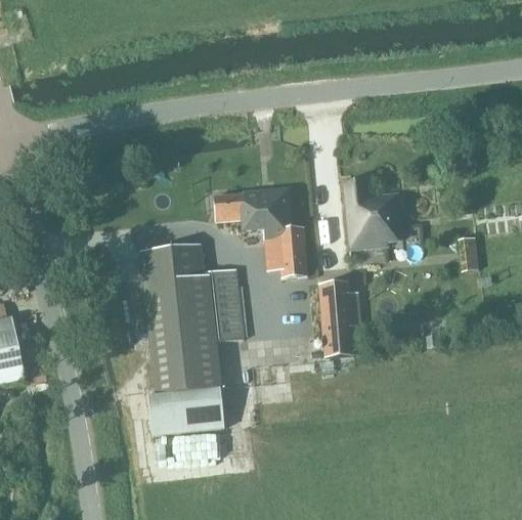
[(396,177),(374,179),(375,196),(361,197),(362,200),(345,202),(349,249),(402,244),(396,177)]
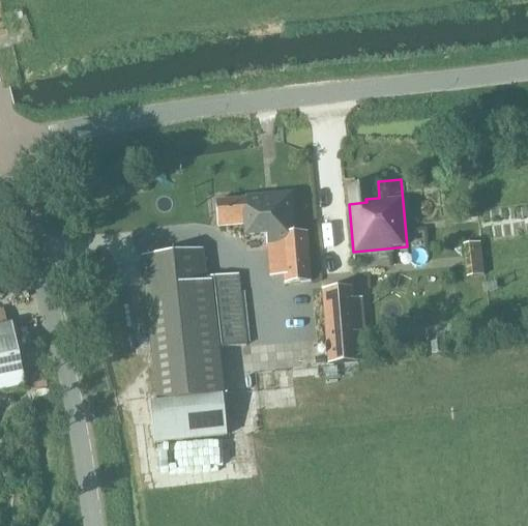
[(309,229),(296,230),(293,190),(247,194),(247,196),(217,199),(220,223),(245,221),(246,234),(267,233),(268,241),(283,240),(286,281),(313,279),(309,229)]
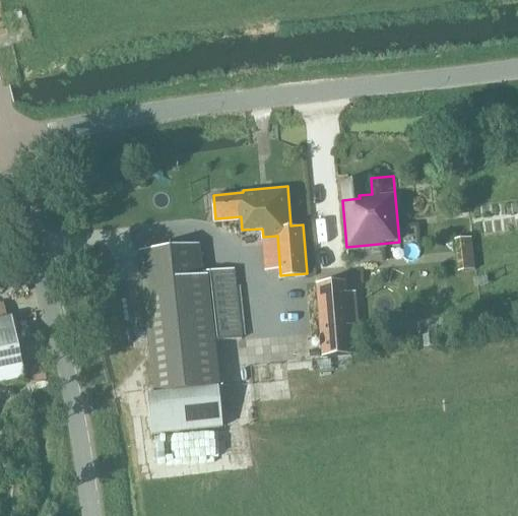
[(483,254),(482,220),(464,221),(466,255),(483,254)]
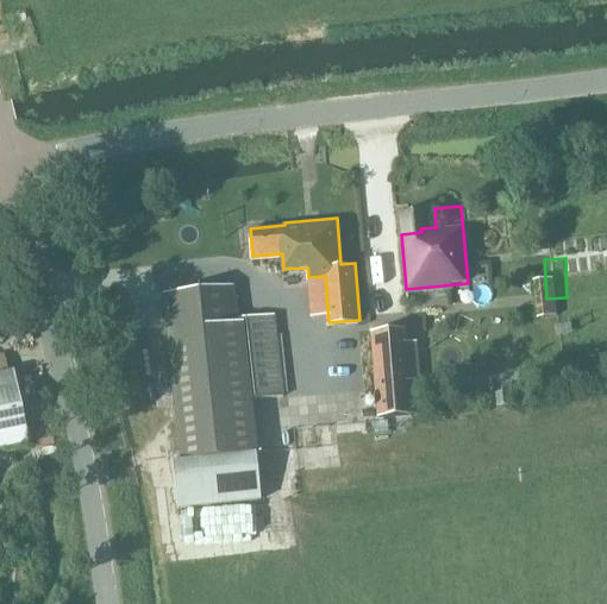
[(252,397),(249,397),(241,315),(237,282),(168,290),(186,455),(258,448),(252,397)]
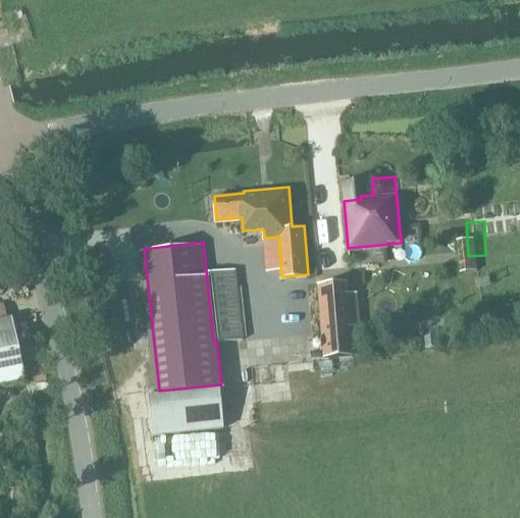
[(213,341),(216,341),(245,338),(237,266),(206,270),(213,341)]
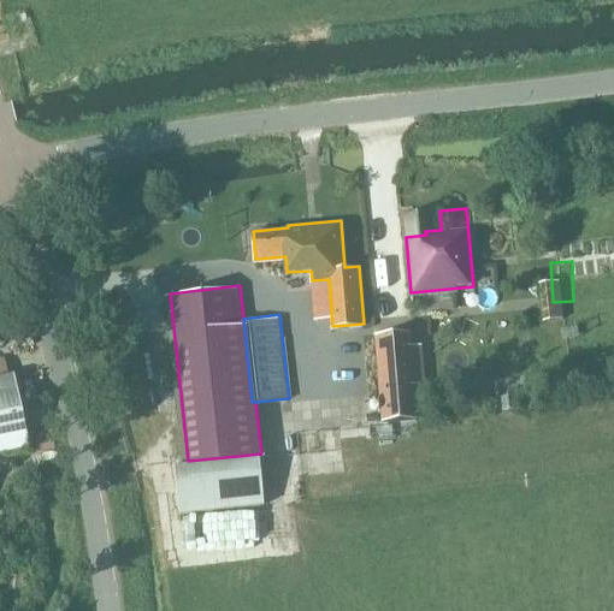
[(379,416),(414,414),(409,327),(375,330),(379,416)]
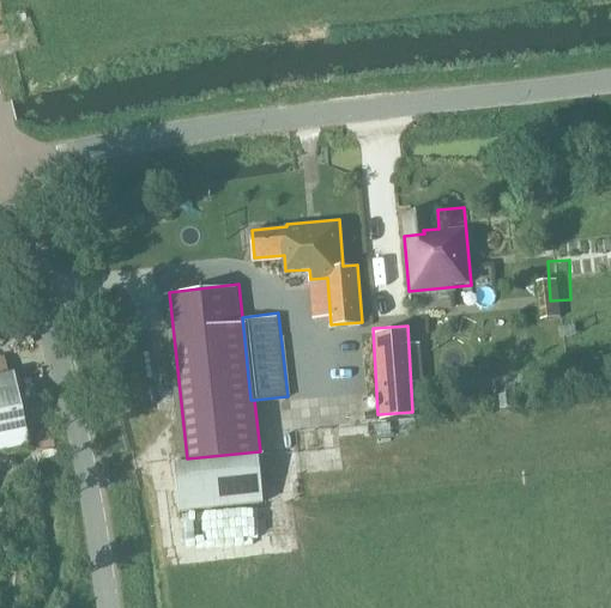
[(0,374),(0,448),(31,442),(24,409),(16,371),(10,372),(8,372),(0,374)]
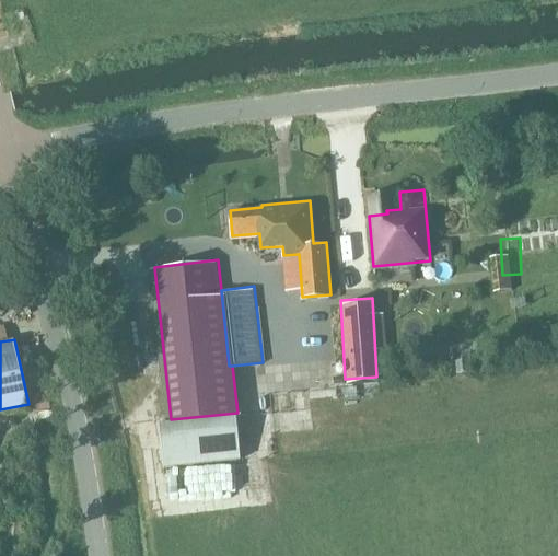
[(299,395),(313,395),(312,375),(299,377),(299,395)]
